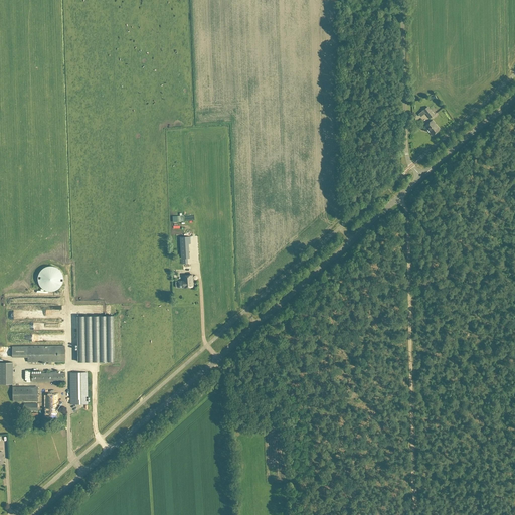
[(430,119),(434,115),(430,110),(427,107),(418,114),(420,117),(425,113),(430,119)]
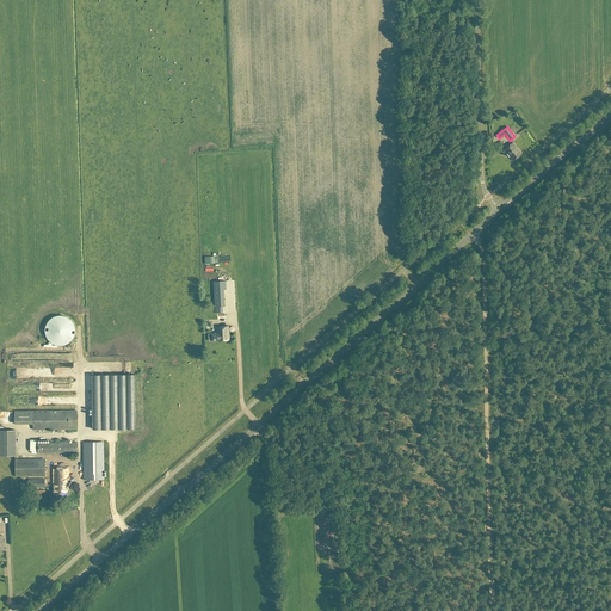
[(513,143),(504,150),(512,161),(522,154),(513,143)]
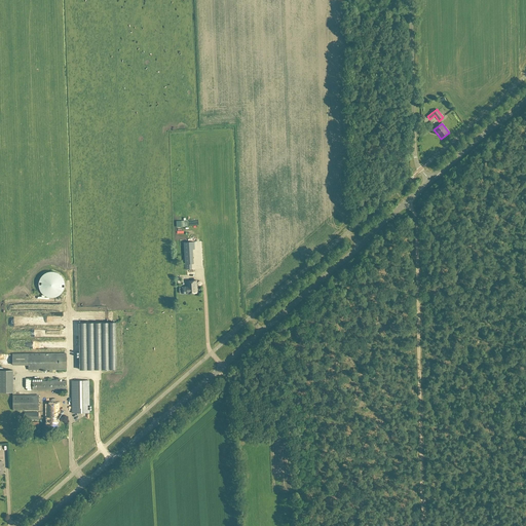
[(194,241),(184,242),(185,269),(192,269),(191,264),(193,264),(193,250),(194,250),(194,241)]
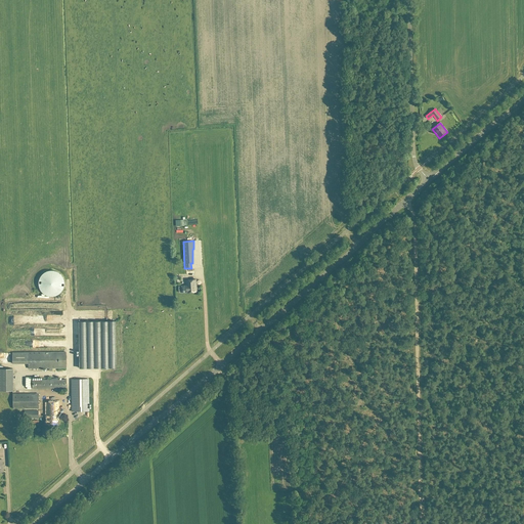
[(57,272),(55,271),(51,271),(48,271),(45,272),(43,274),(41,277),(39,279),(39,284),(39,287),(40,290),(42,292),(44,295),(47,296),(50,297),(53,297),(56,296),(59,294),(61,292),(63,289),(64,286),(64,282),(63,279),(62,276),(60,274),(57,272)]
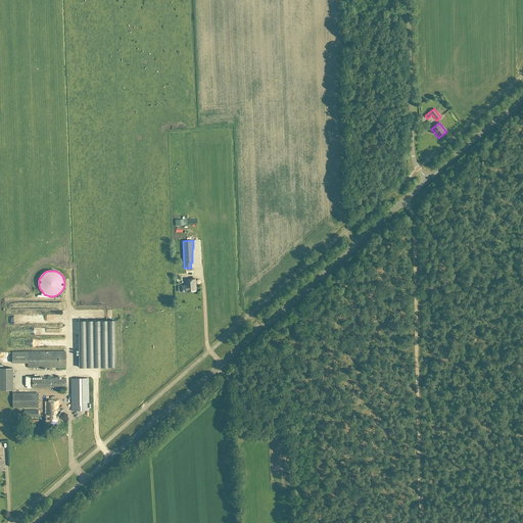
[(185,280),(186,285),(181,285),(181,286),(179,286),(179,291),(181,291),(181,292),(186,292),(196,291),(195,279),(185,280)]
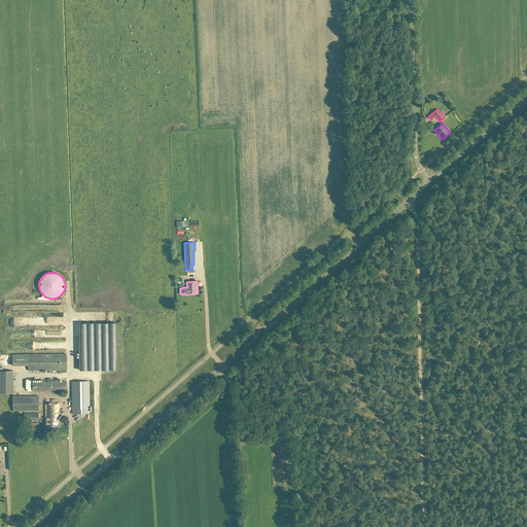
[(116,323),(79,323),(80,370),(116,370),(116,323)]
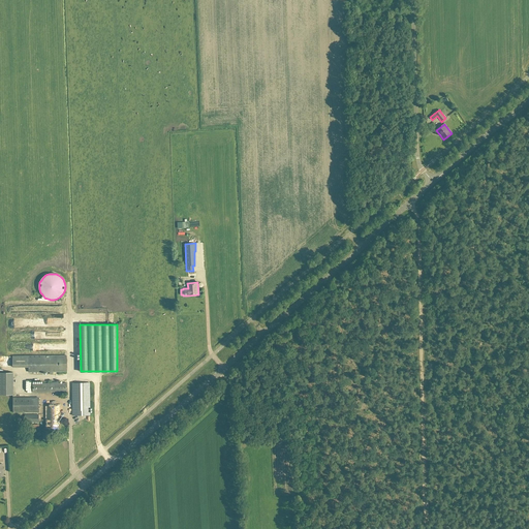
[(66,355),(28,356),(29,372),(50,372),(50,374),(53,374),(53,372),(67,372),(66,355)]
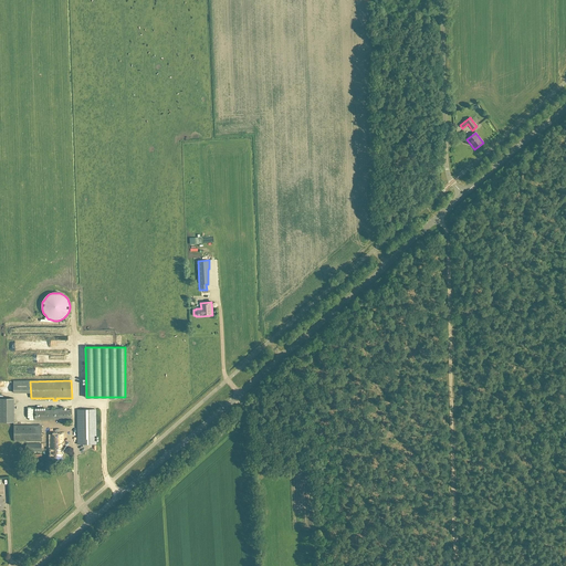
[(0,398),(0,420),(14,421),(14,398),(0,398)]
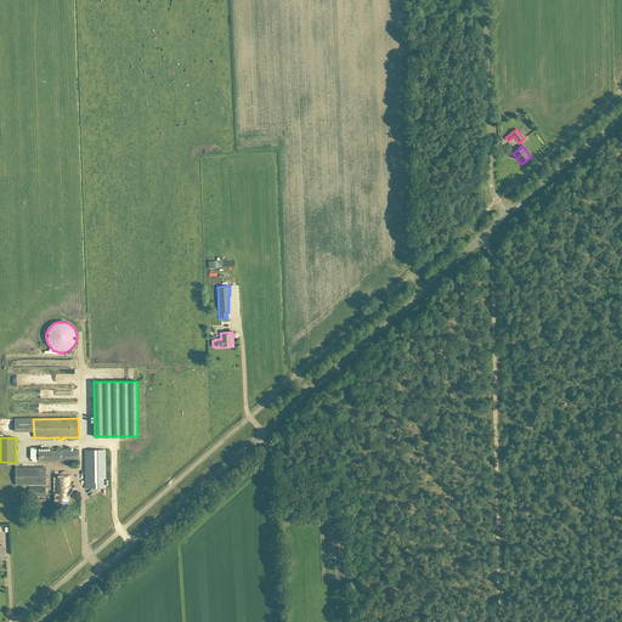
[(106,488),(106,450),(85,451),(85,488),(106,488)]
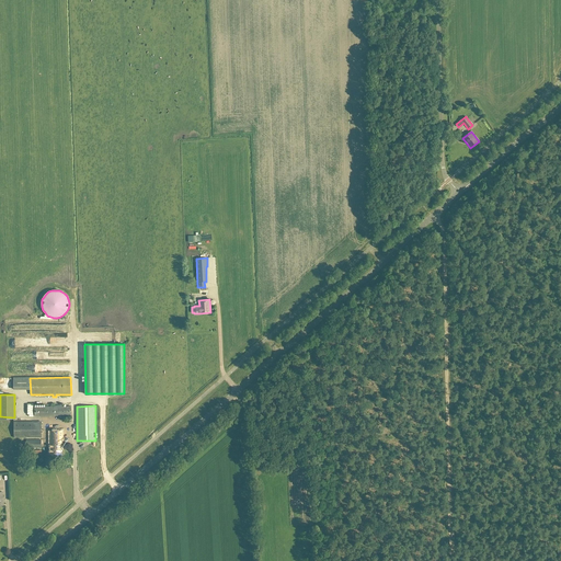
[(34,408),(35,416),(71,415),(71,407),(34,408)]
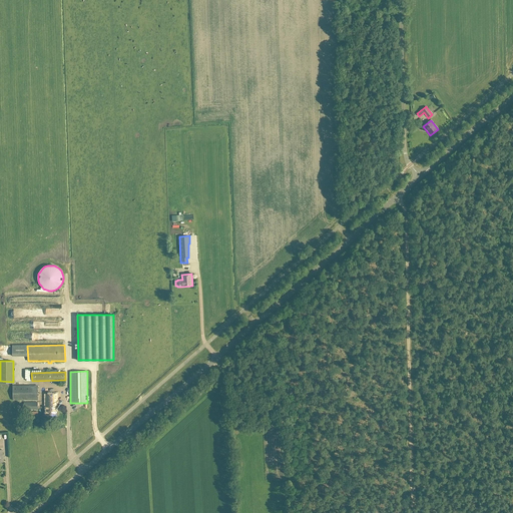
[(12,400),(38,400),(38,386),(12,386),(12,400)]
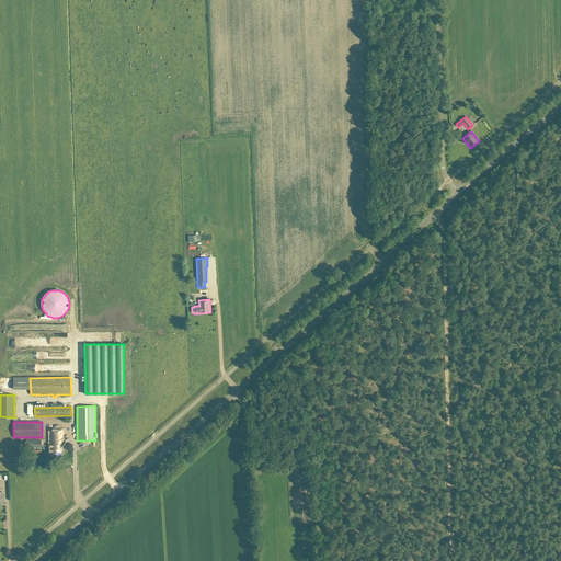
[(49,431),(49,448),(50,448),(50,455),(61,455),(61,448),(63,448),(63,444),(61,444),(61,441),(63,441),(63,431),(49,431)]
